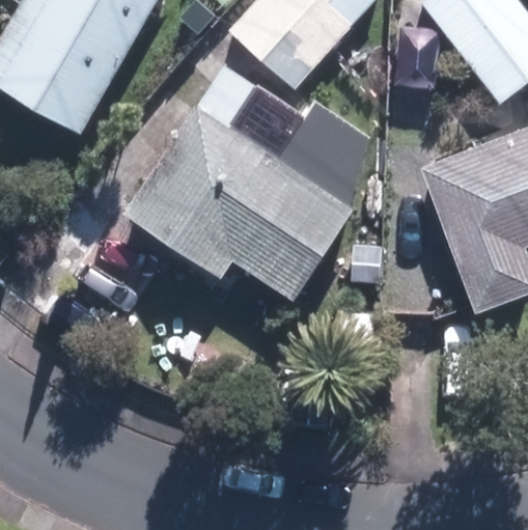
[(0,87),(82,133),(156,0),(19,0),(0,35),(0,87)]
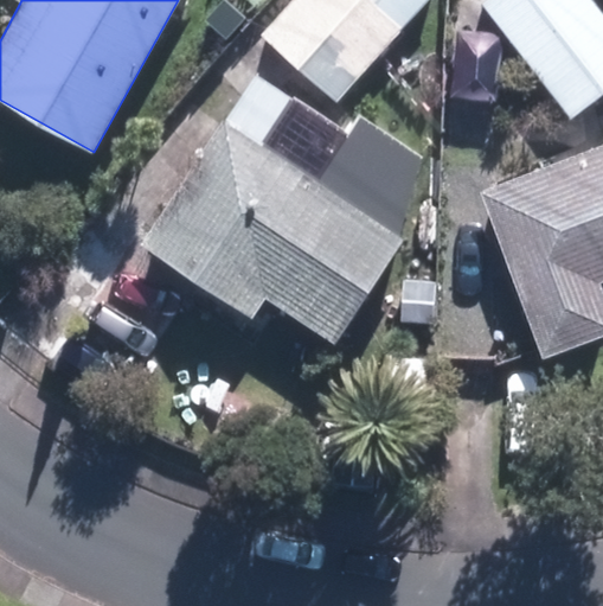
[(254,13),(239,0),(219,0),(199,23),(224,46),(254,13)]
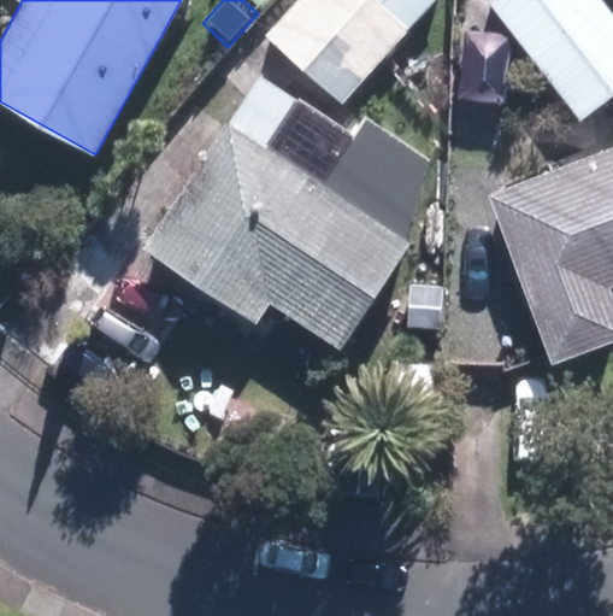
[(341,104),(410,27),(379,0),(294,0),(264,36),(341,104)]
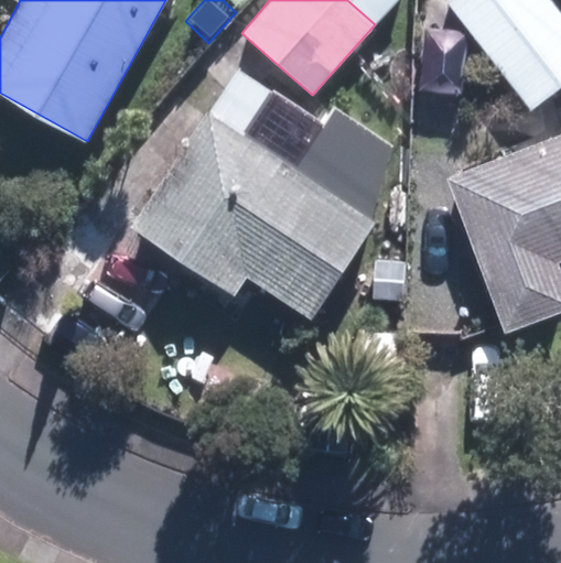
[(560,86),(560,15),(549,0),(446,0),(443,2),(529,111),(560,86)]
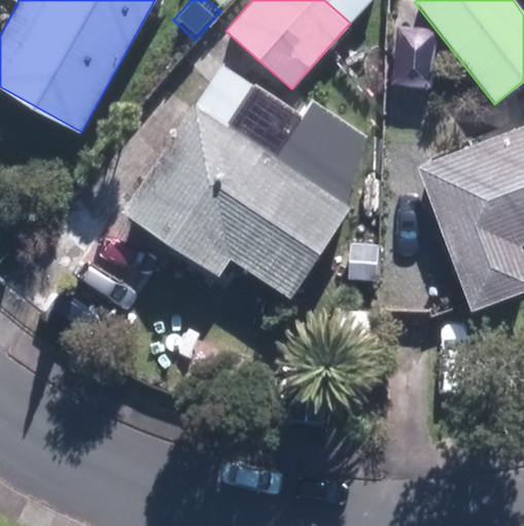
[(123,214),(219,278),(231,258),(291,299),(351,207),(196,104),(123,214)]
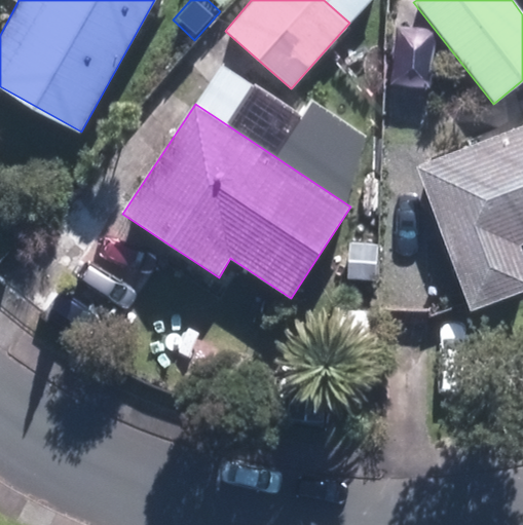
[(522,254),(520,247),(522,245),(522,125),(415,166),(470,312),(522,292),(522,254)]
